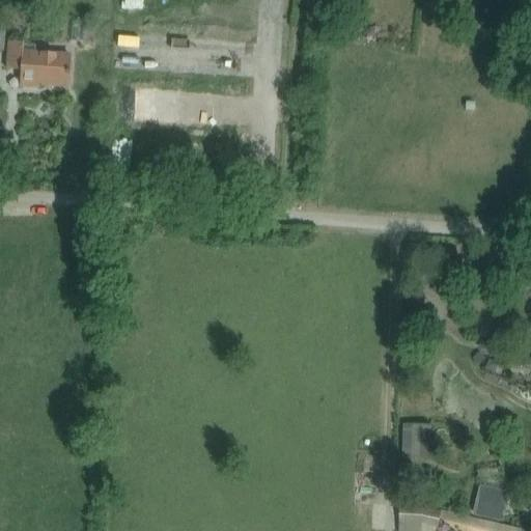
[(40,88),(40,86),(68,88),(71,55),(37,53),(38,47),(9,45),(9,49),(7,70),(23,71),(22,87),(40,88)]
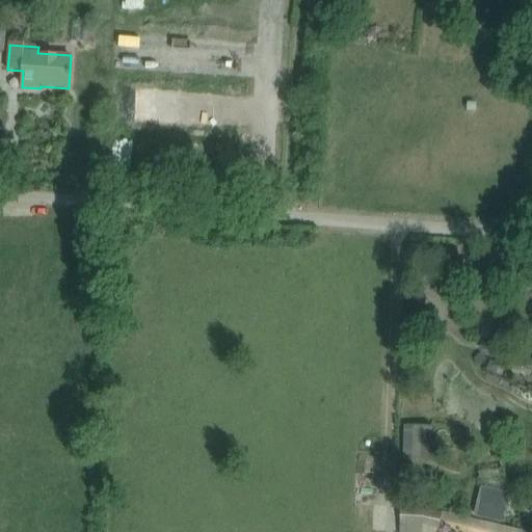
[(480,353),(475,358),(480,365),(486,360),(480,353)]
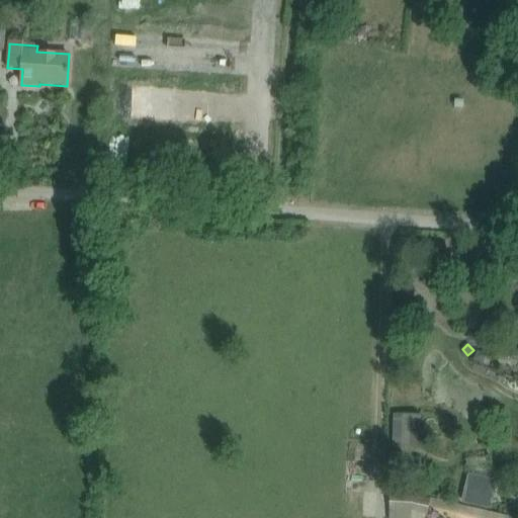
[(477,352),(472,360),(482,364),(485,356),(477,352)]
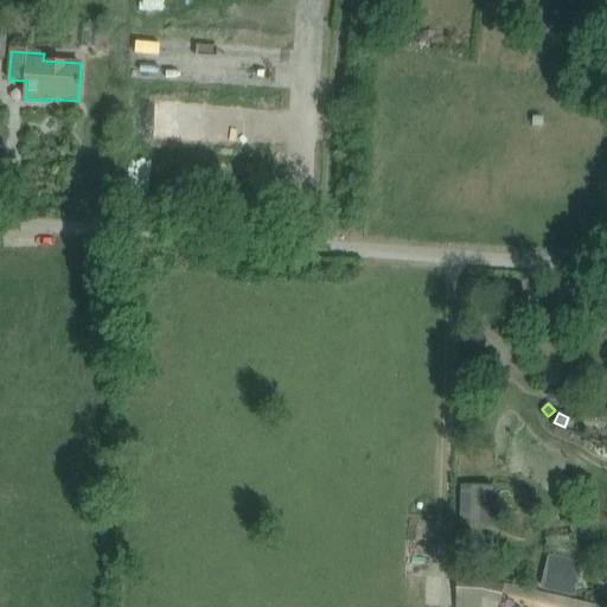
[(475,518),(510,519),(510,485),(475,485),(475,518)]
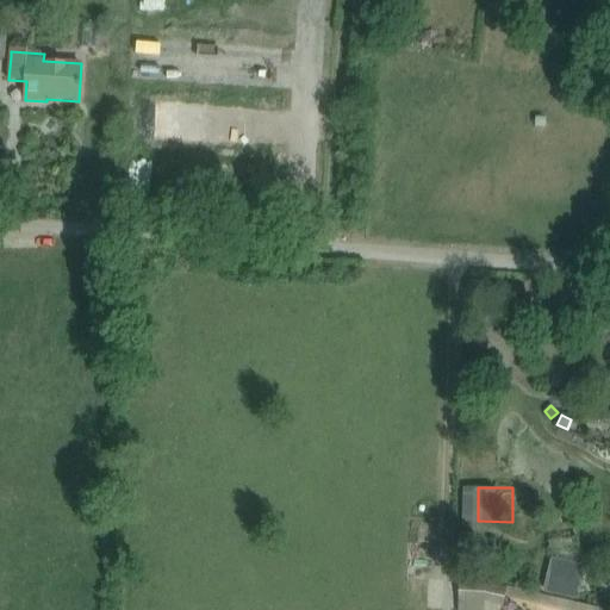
[(598,603),(597,551),(562,552),(564,603),(598,603)]
